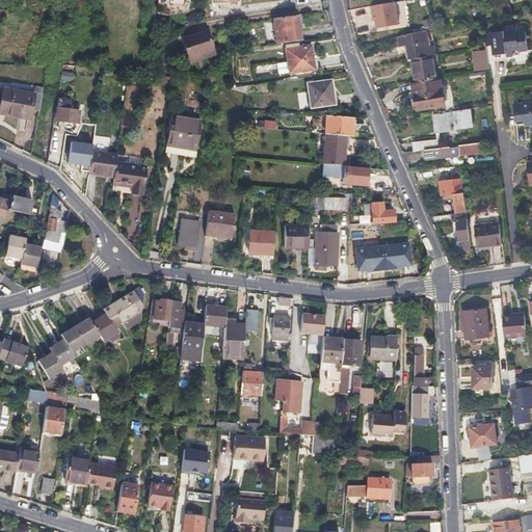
[(395,1),(371,5),(373,14),(375,14),(377,27),(398,24),(395,1)]
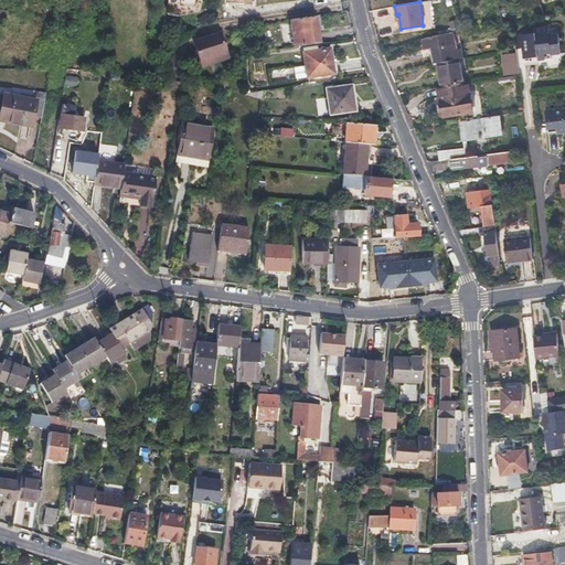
[(294,46),(306,45),(318,43),(313,16),(290,19),(294,46)]
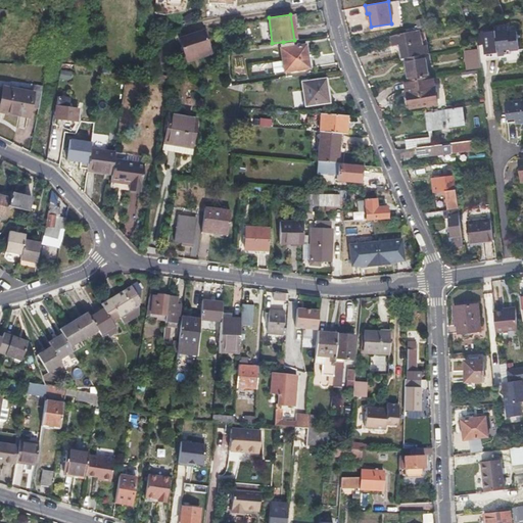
[(83,44),(86,44),(90,44),(87,17),(80,18),(82,38),(83,44)]
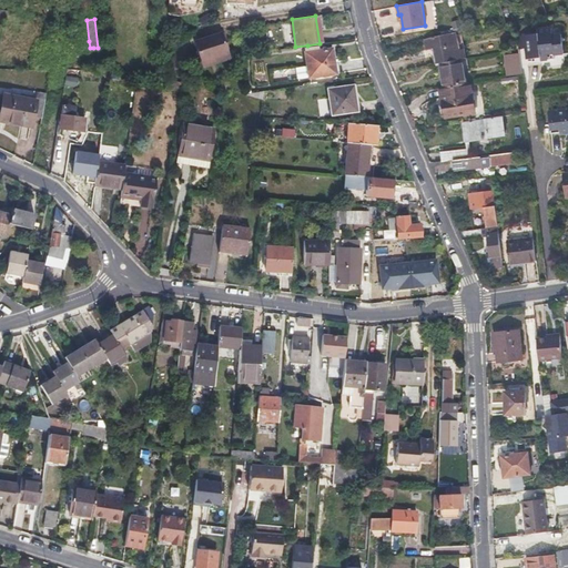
[(536,33),(523,36),(524,48),(525,57),(539,54),(540,60),(554,59),(554,54),(563,53),(560,32),(550,33),(550,27),(536,29),(536,33)]
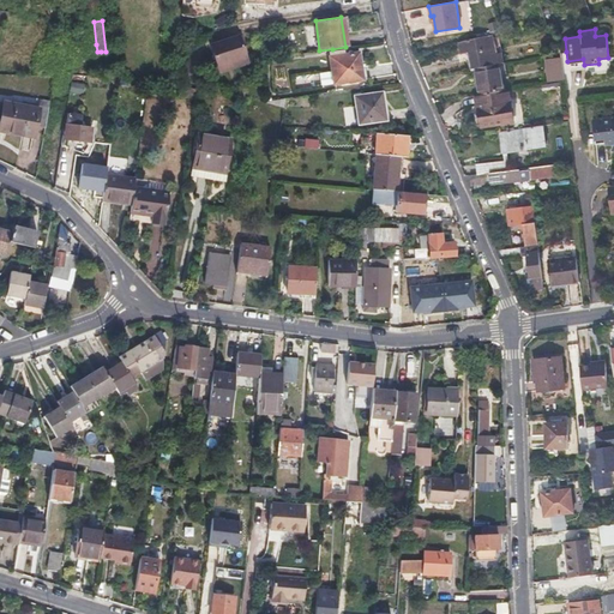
[(475,67),(499,64),(503,62),(497,34),(480,36),(458,41),(462,60),(469,59),(470,68),(475,67)]
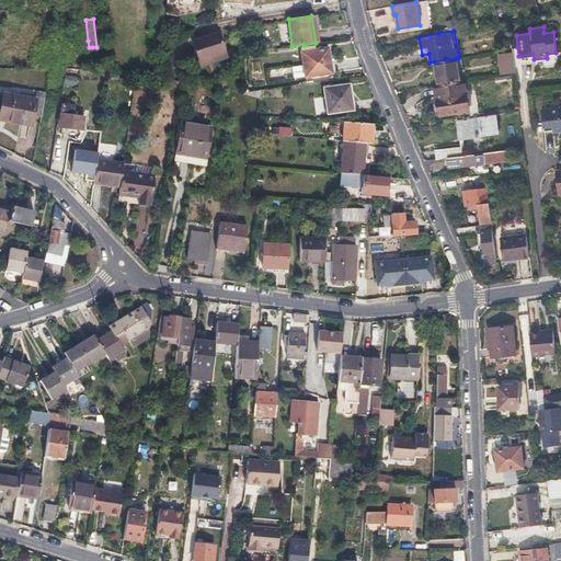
[(210,58),(217,56),(224,54),(217,33),(192,41),(199,67),(212,64),(210,58)]
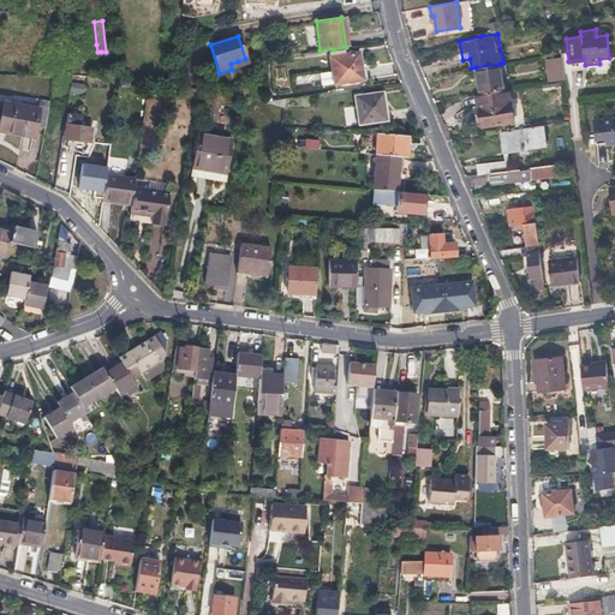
[(335,83),(350,82),(364,79),(360,52),(333,57),(335,83)]
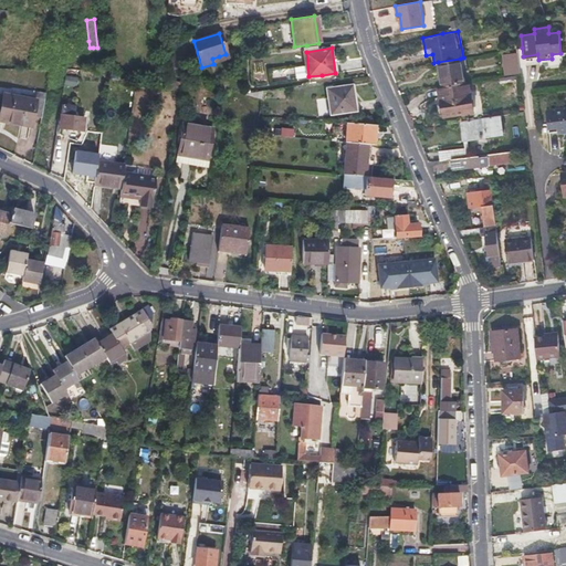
[(512,48),(512,50),(512,52),(501,54),(504,75),(519,73),(515,48),(512,48)]
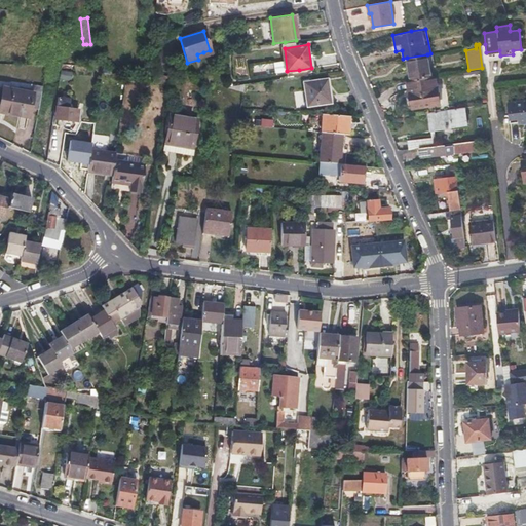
[(212,55),(210,50),(203,52),(197,54),(198,60),(212,55)]
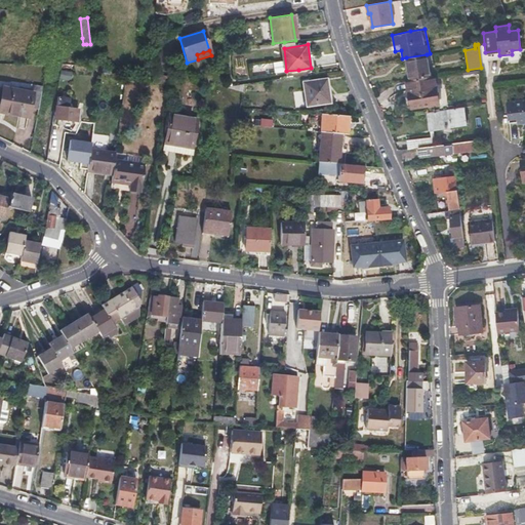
[(431,78),(427,54),(406,57),(410,81),(431,78)]
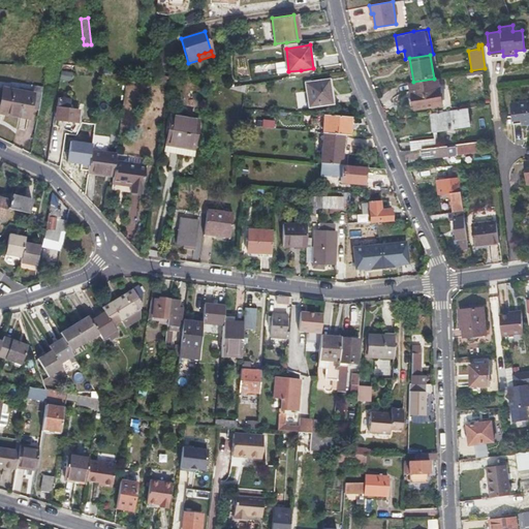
[(71,80),(72,72),(61,70),(60,78),(71,80)]
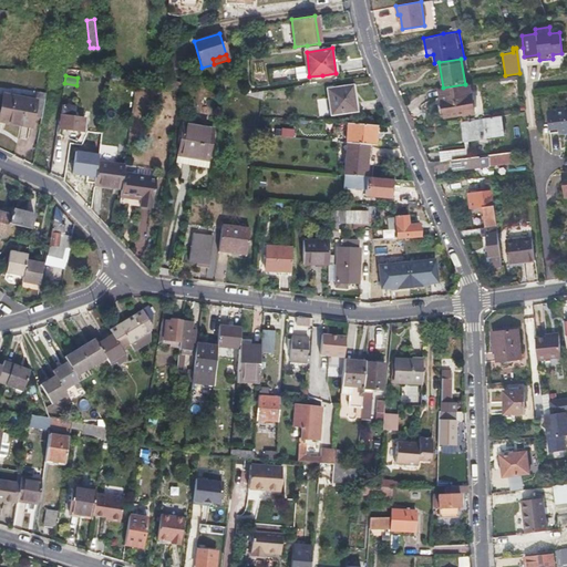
[(468,83),(465,84),(443,88),(439,89),(440,100),(442,99),(446,117),(474,113),(468,83)]
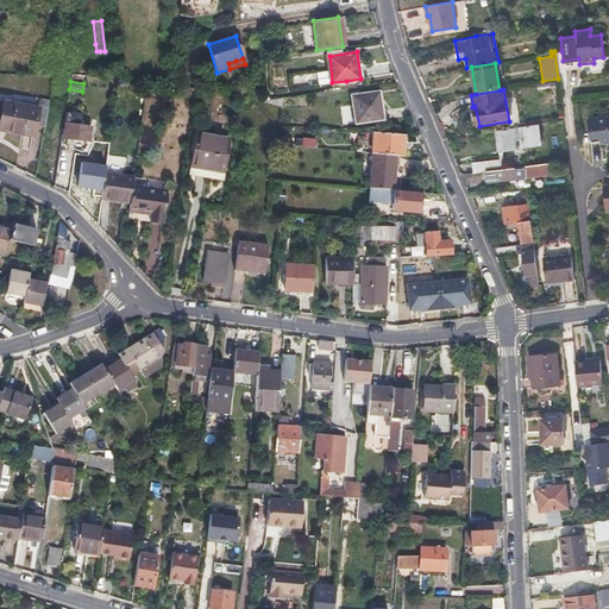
[(351,95),(352,110),(355,123),(380,119),(376,92),(351,95)]
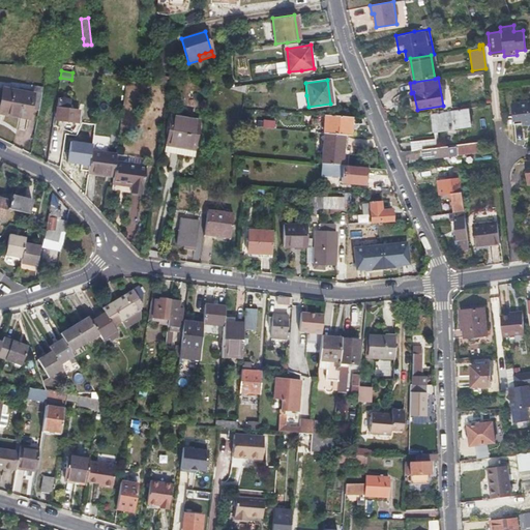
[(31,96),(17,93),(3,91),(0,107),(0,115),(28,120),(29,110),(38,112),(41,94),(32,93),(31,96)]
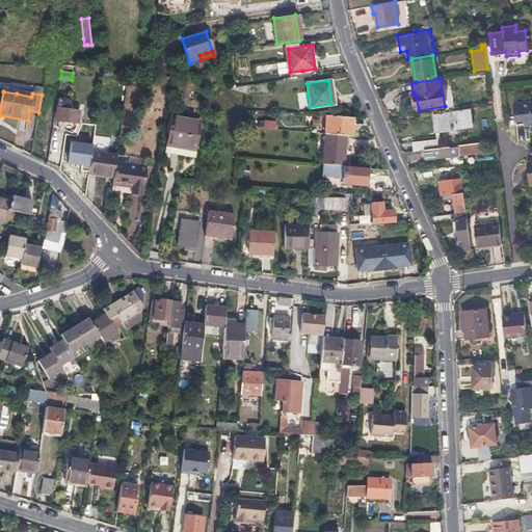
[(77,124),(78,117),(79,110),(70,109),(72,101),(59,99),(56,121),(77,124)]
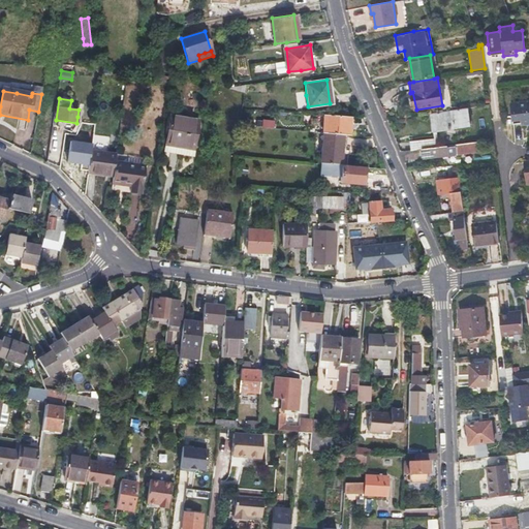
[(528,123),(528,124),(528,125),(528,124),(528,101),(510,103),(512,124),(521,123),(528,123)]
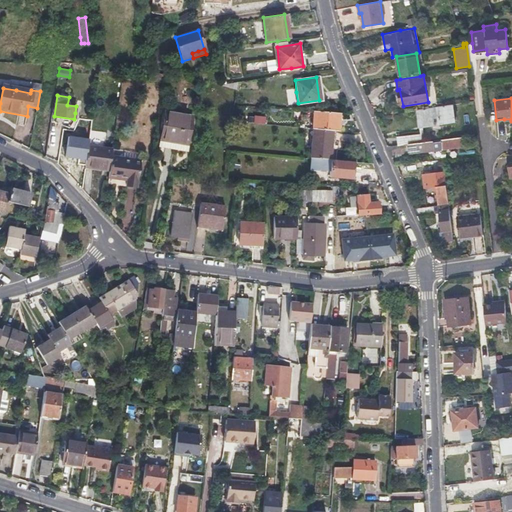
[(417,110),(418,118),(419,126),(454,121),(452,104),(417,110)]
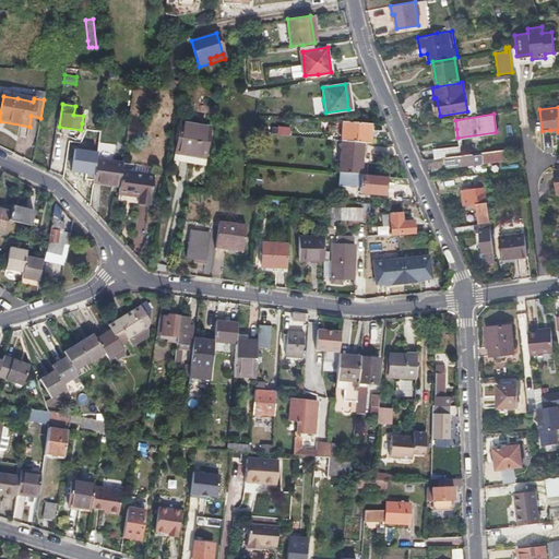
[(342,141),(363,143),(368,143),(370,123),(342,121),(340,141),(342,141)]
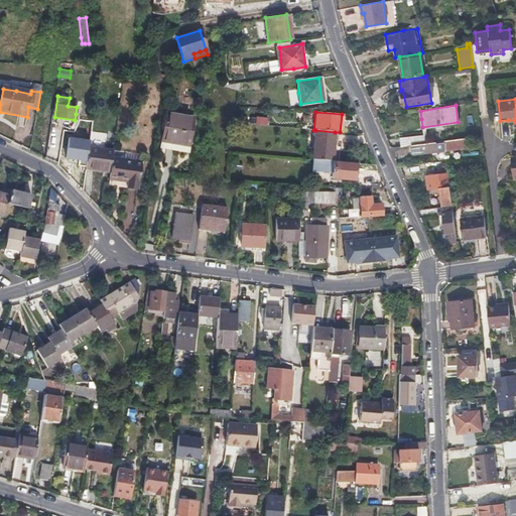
[(187,151),(190,135),(192,119),(165,115),(160,147),(187,151)]
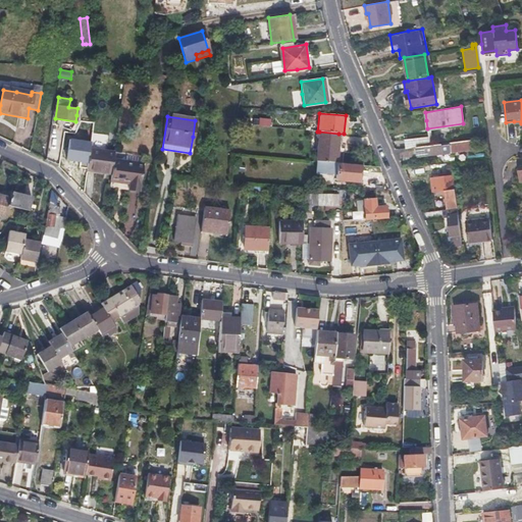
[(258,127),(270,126),(270,119),(258,119),(258,127)]
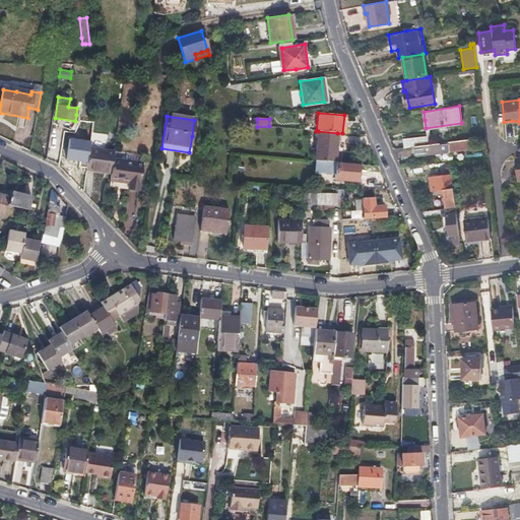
[(334,163),(337,133),(318,131),(315,161),(319,161),(334,163)]
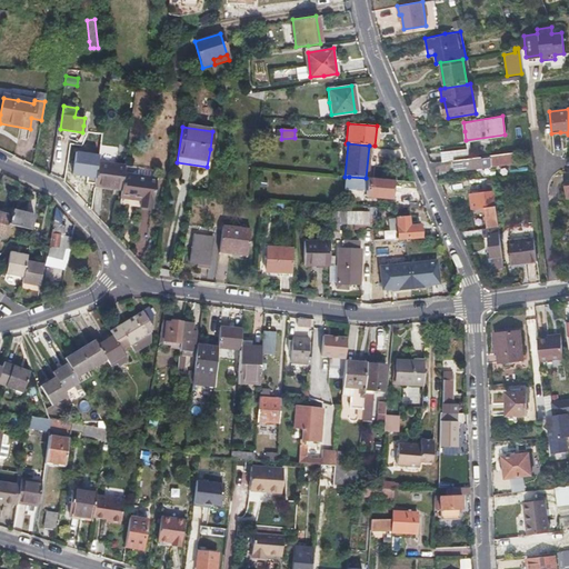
[(442,161),(471,158),(470,149),(441,152),(442,161)]
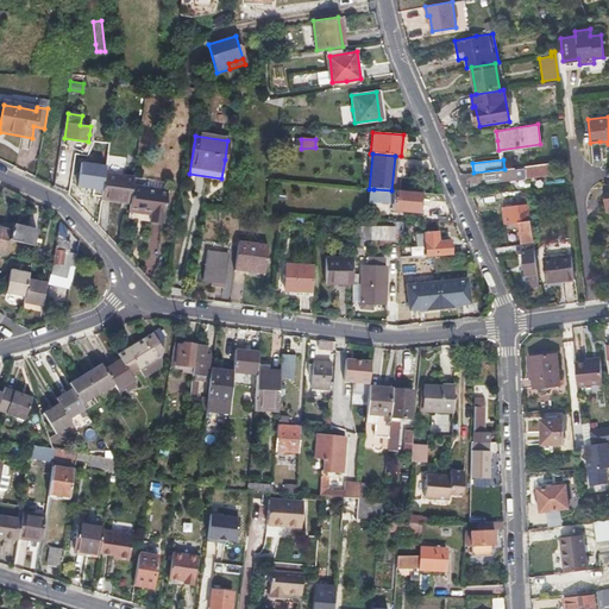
[(554,163),(504,169),(473,173),(465,174),(466,184),(508,179),(508,180),(525,179),(525,174),(529,174),(534,173),(534,176),(557,174),(554,163)]
